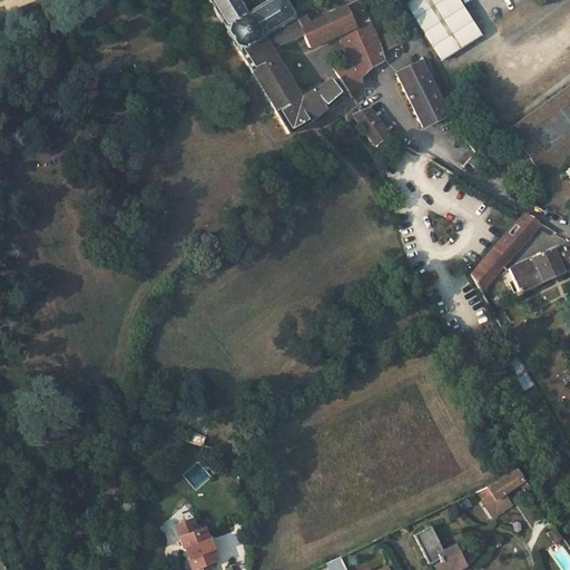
[(263,37),(296,20),(285,0),(268,0),(247,13),(238,0),(207,0),(224,26),(223,27),(226,32),(225,32),(234,48),(236,47),(238,51),(239,51),(263,37)]
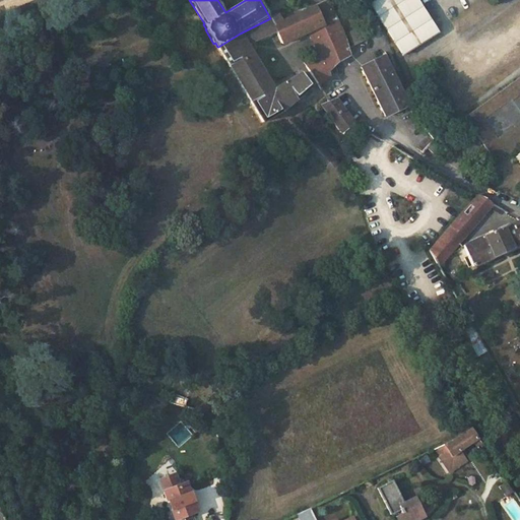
[(345,40),(326,0),(325,0),(312,6),(313,8),(322,26),(308,33),(319,57),(319,56),(328,70),(338,60),(346,55),(348,54),(345,40)]
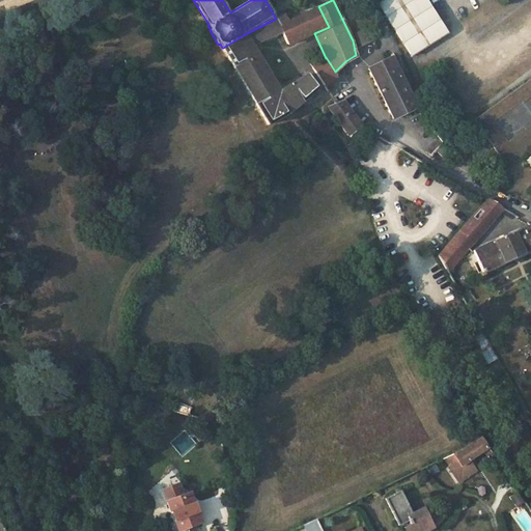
[(424,0),(381,0),(378,2),(411,55),(446,33),(424,0)]
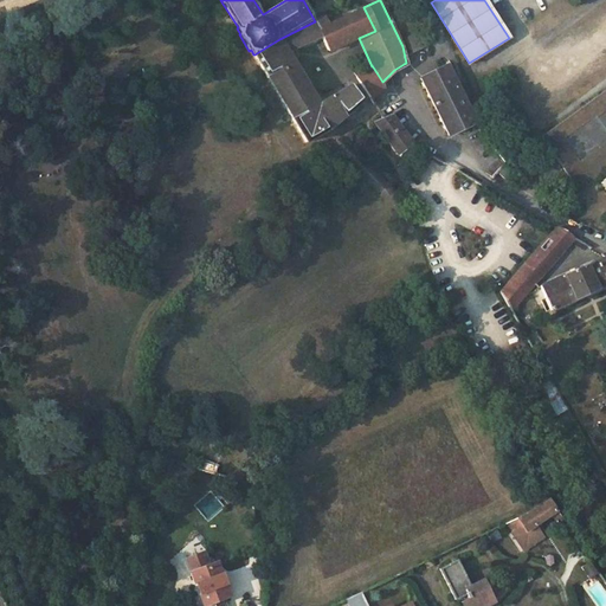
[(315,21),(279,39),(284,50),(321,36),(329,50),(359,38),(375,31),(365,10),(327,26),(323,18),(315,21)]
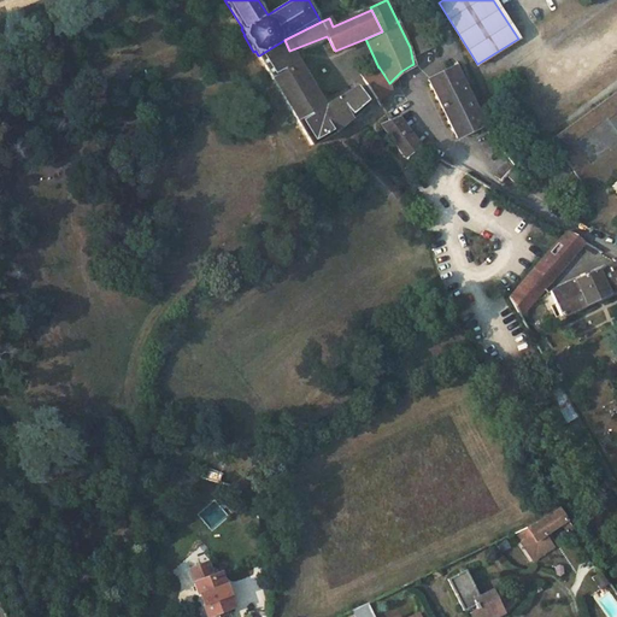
[(412,40),(419,54),(429,50),(419,35),(412,40)]
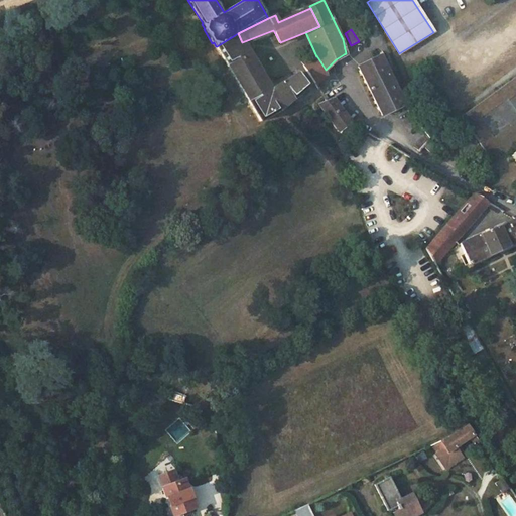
[(217,46),(260,121),(279,110),(306,87),(297,73),(275,87),(271,81),(268,80),(265,82),(242,42),(238,33),(217,46)]
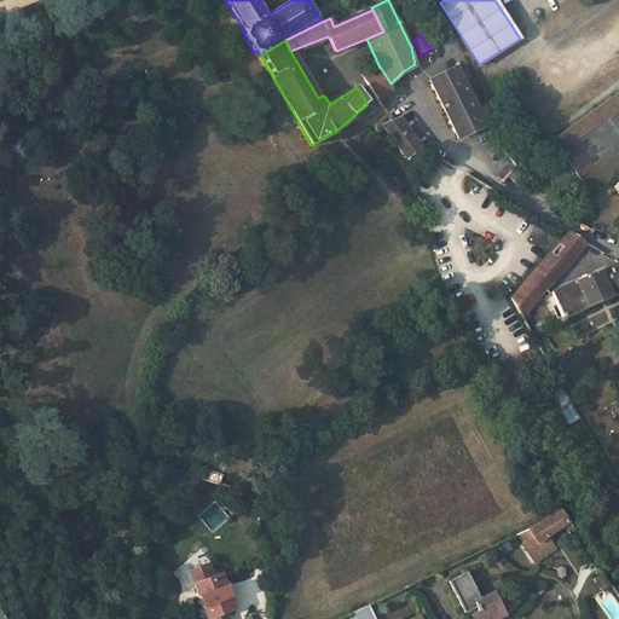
[(416,73),(412,65),(403,71),(405,80),(416,73)]
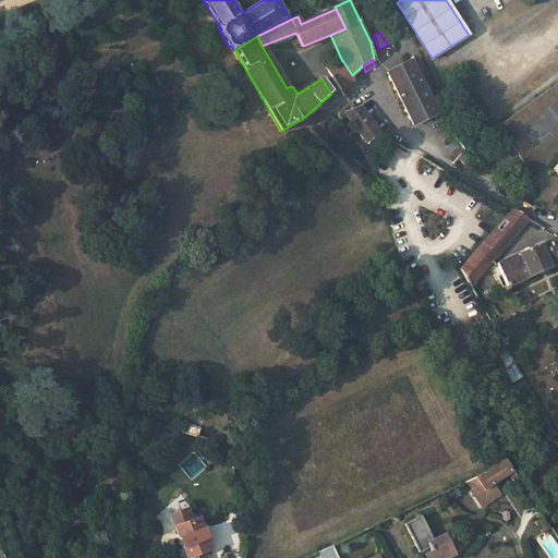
[(412,60),(388,72),(413,125),(438,114),(412,60)]
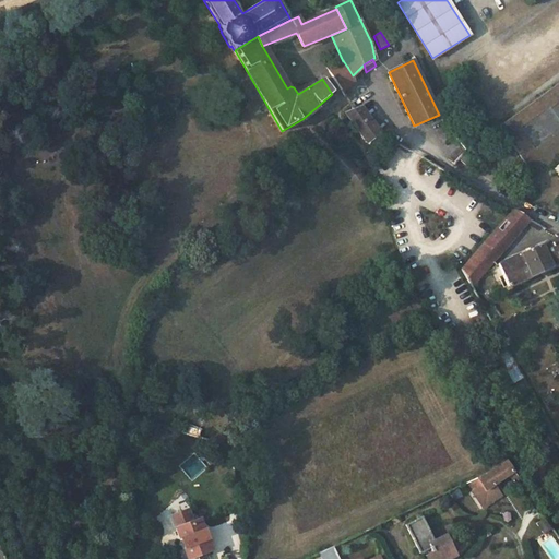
[(558,82),(499,127),(530,169),(558,147),(558,164),(556,167),(558,170),(558,82)]
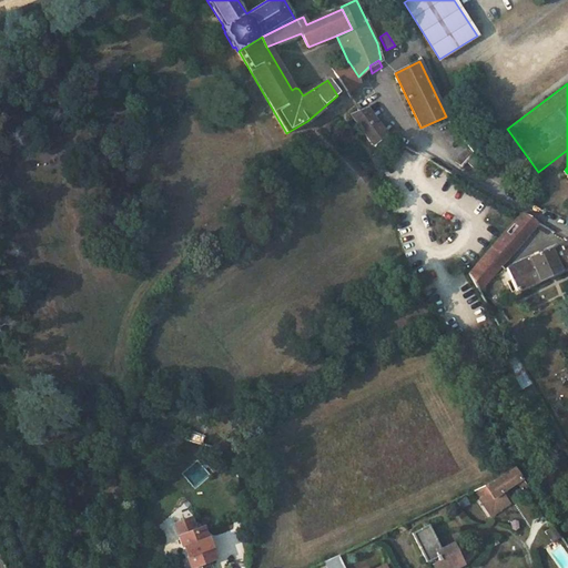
[(365,108),(351,115),(374,145),(386,135),(365,108)]
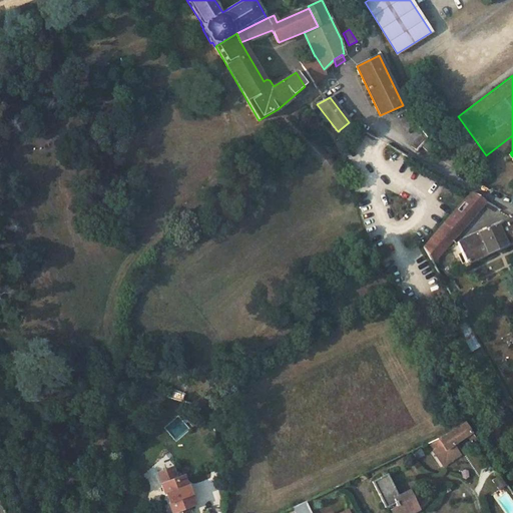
[(434,143),(406,109),(394,118),(419,148),(421,146),(427,151),(434,143)]
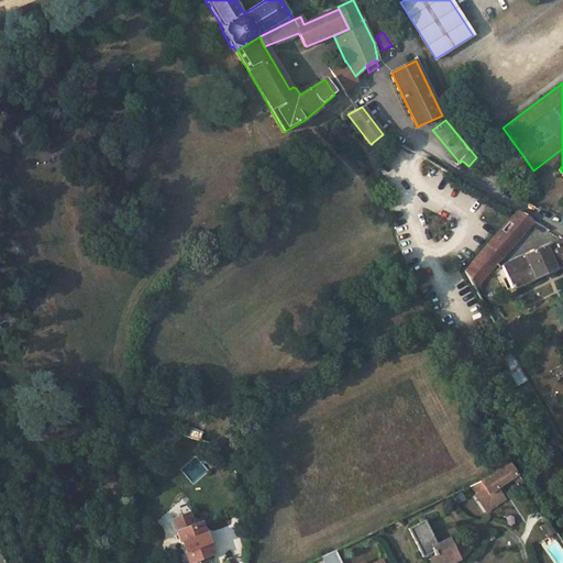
[(472,285),(532,221),(516,211),(462,268),(472,285)]
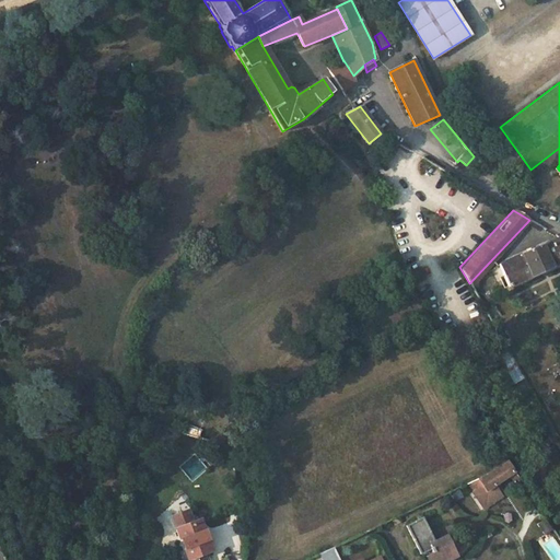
[(559,263),(559,236),(552,241),(518,255),(497,265),(494,267),(497,271),(501,269),(509,287),(559,263)]
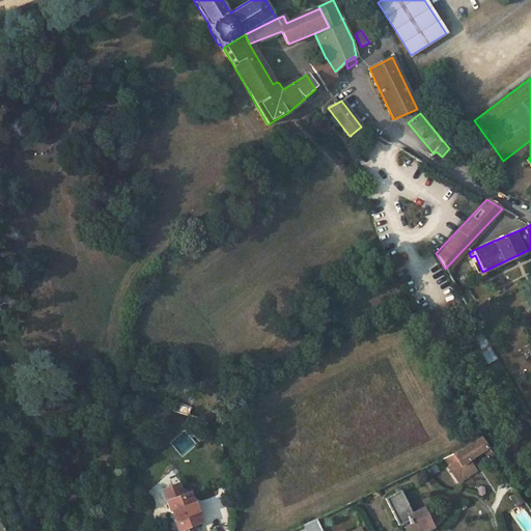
[(465,295),(457,282),(454,284),(462,297),(465,295)]
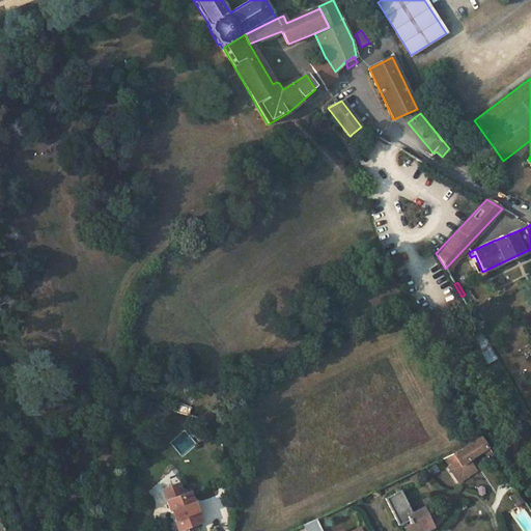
[(488,343),(486,344),(479,332),(471,336),(484,359),(495,353),(488,343)]
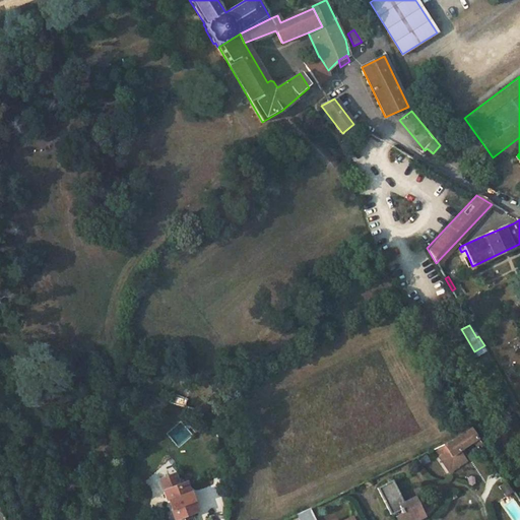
[(448,440),(434,447),(447,470),(464,460),(458,449),(472,441),(476,446),(480,444),(469,428),(457,435),(448,440)]
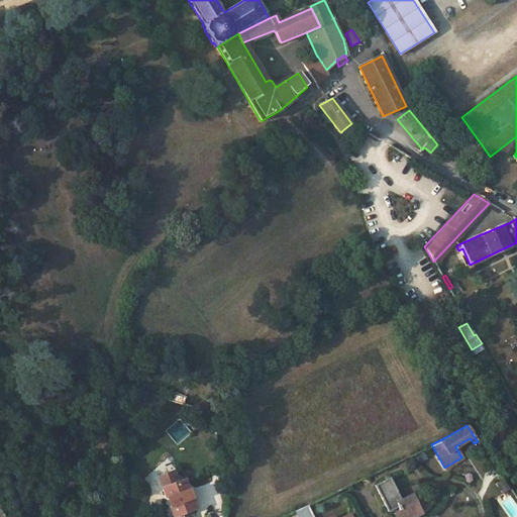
[(174,471),(159,476),(173,516),(189,510),(195,508),(185,480),(178,482),(174,471)]
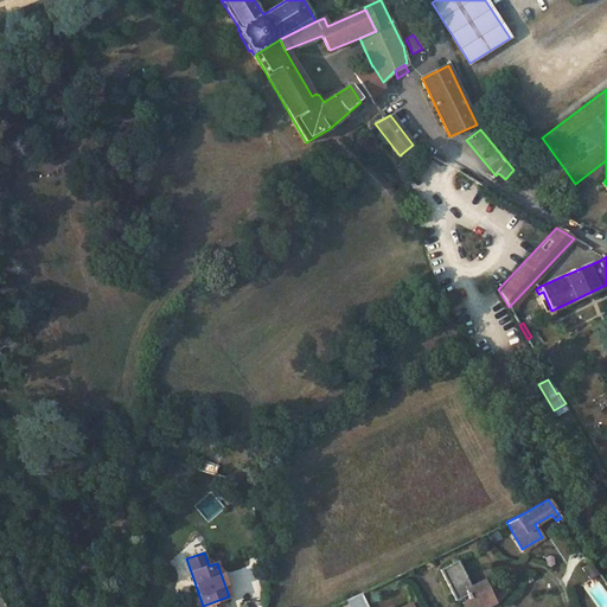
[(471,586),(458,560),(440,569),(455,600),(466,595),(468,599),(462,602),(465,606),(483,606),(496,601),(487,585),(475,590),(473,586),(471,586)]
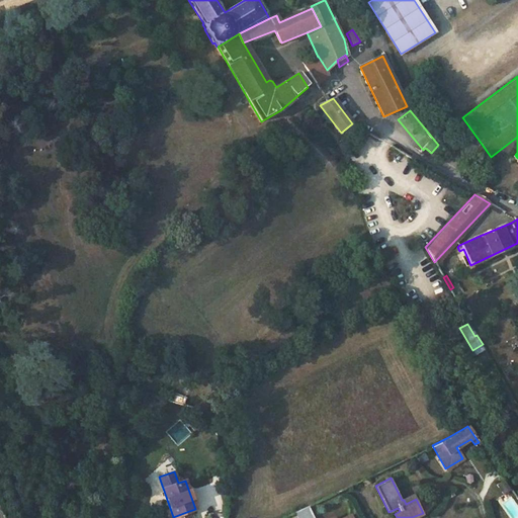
[(406,504),(416,499),(414,495),(404,500),(406,504)]
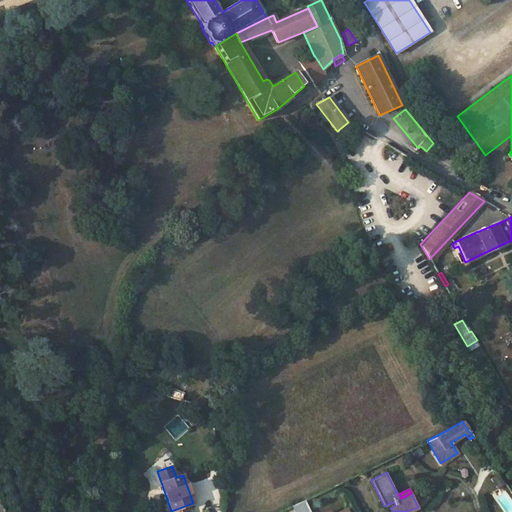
[(311,511),(306,500),(293,506),(295,511),(311,511)]
